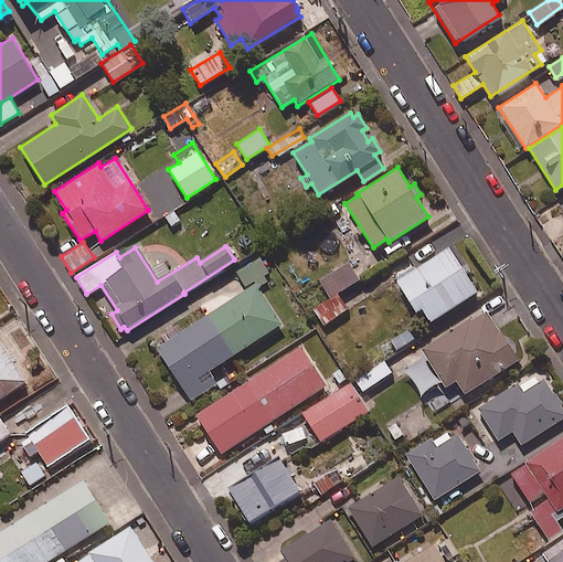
[(478,293),(449,248),(415,269),(413,265),(395,276),(399,281),(396,282),(416,314),(423,309),(431,322),(478,293)]
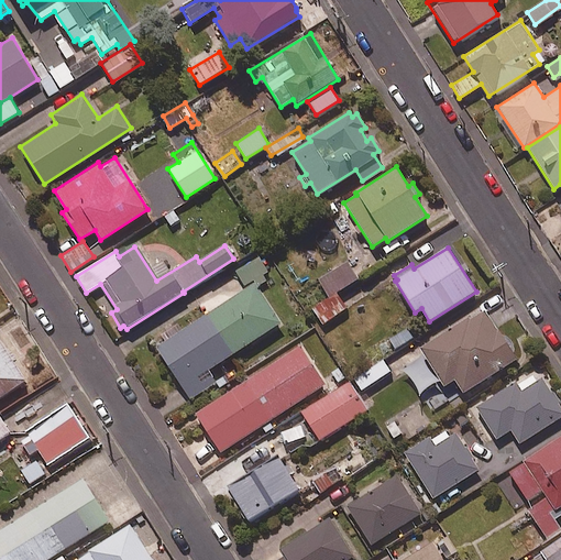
[(271,275),(257,254),(234,268),(244,284),(253,278),(254,282),(256,285),(271,275)]
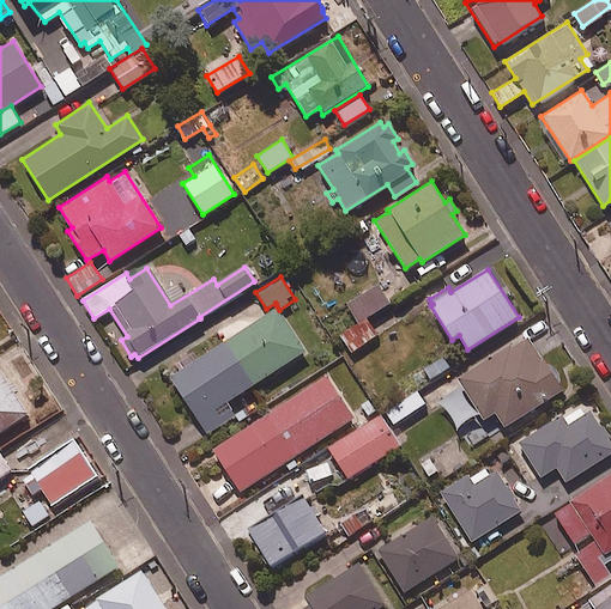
[(389,303),(376,282),(345,303),(358,323),(389,303)]
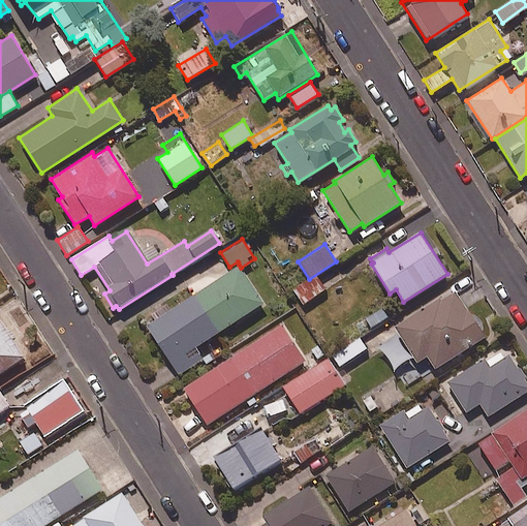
[(241,268),(239,265),(171,309),(165,303),(149,313),(154,320),(146,327),(177,375),(202,359),(194,347),(264,303),(241,268)]
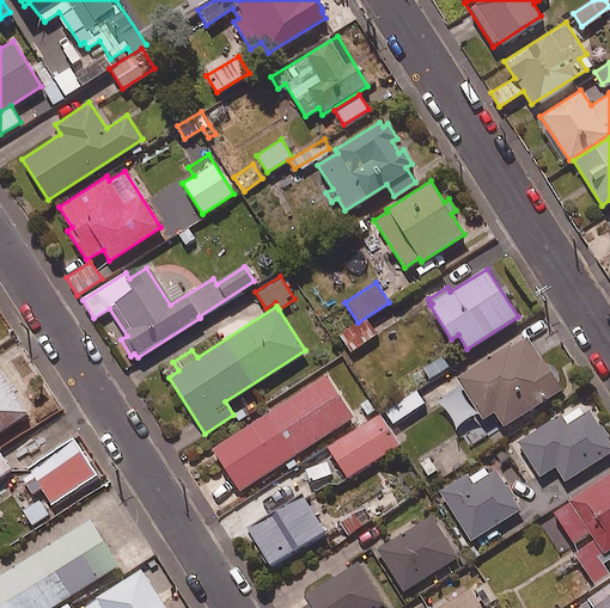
[(376,337),(364,321),(345,337),(355,352),(376,337)]
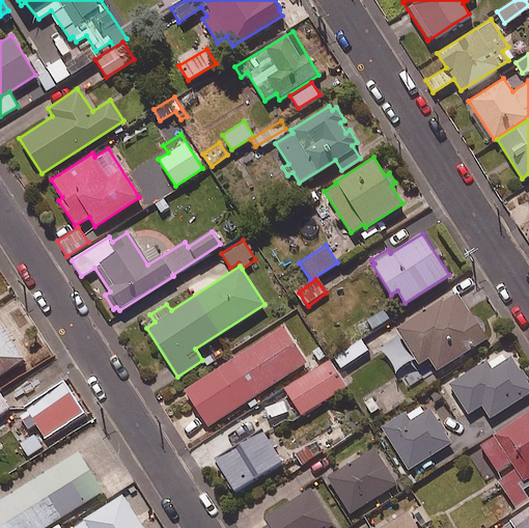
[(485,338),(456,293),(443,301),(441,299),(395,329),(418,364),(428,357),(437,370),(485,338)]
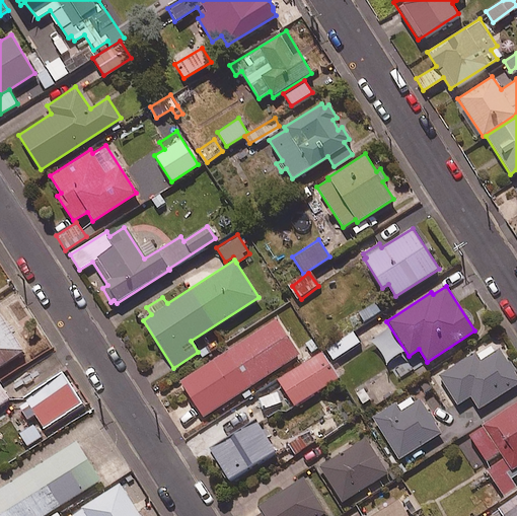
[(380,310),(374,301),(357,311),(363,321),(380,310)]
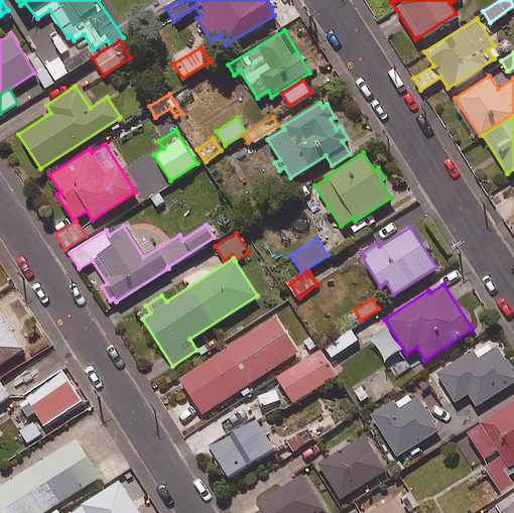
[(7,324),(0,311),(0,364),(23,351),(11,331),(13,330),(9,323),(7,324)]
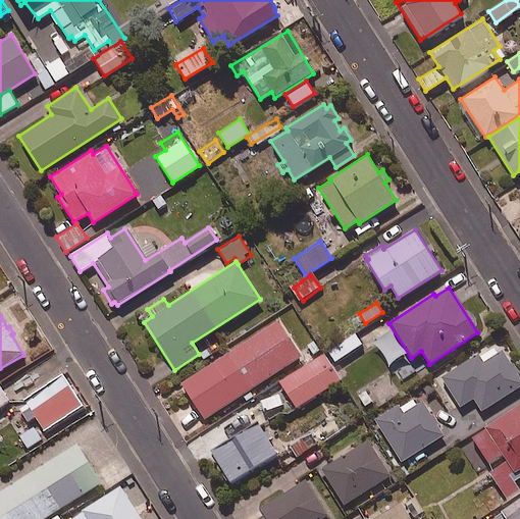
[(302,356),(278,320),(180,384),(204,420),(302,356)]
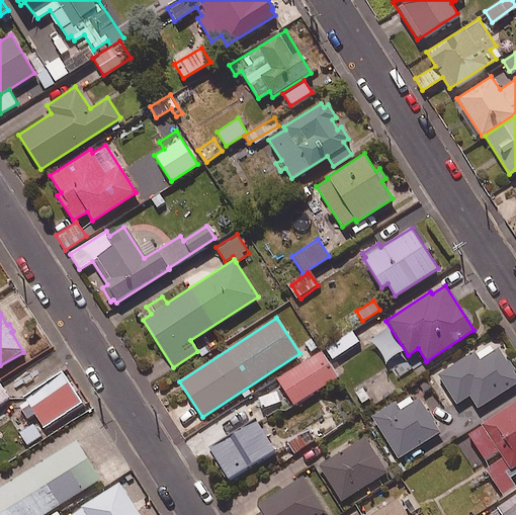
[(359,342),(352,332),(327,348),(334,359),(359,342)]
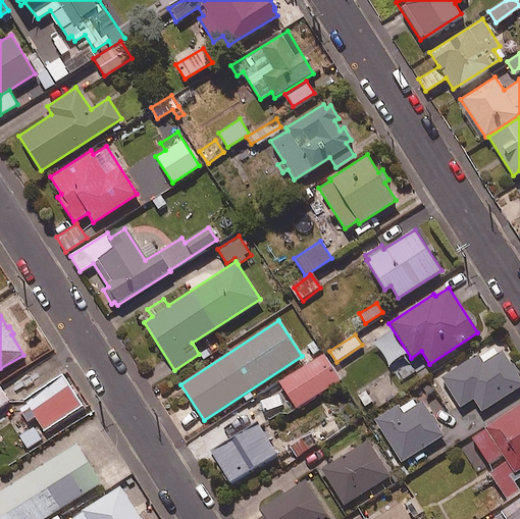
[(479,356),(477,353),(440,377),(460,407),(472,398),(480,411),(519,384),(519,376),(503,351),(497,354),(492,348),(479,356)]
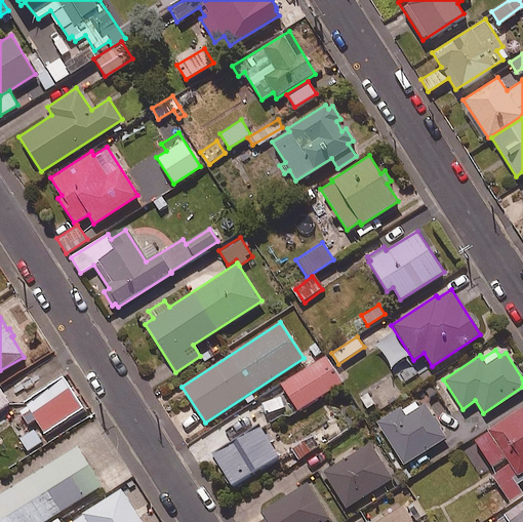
[(343,380),(325,354),(280,383),(296,409),(343,380)]
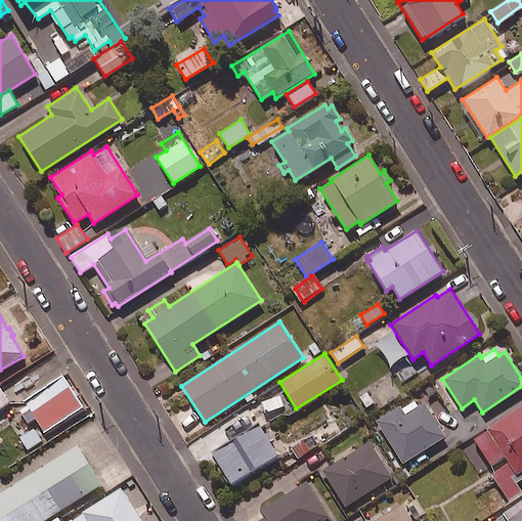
[(83,406),(63,376),(24,400),(27,404),(18,409),(27,422),(35,417),(44,431),(83,406)]
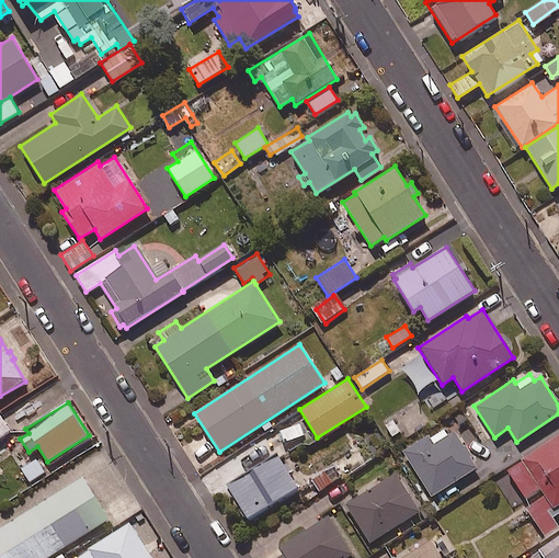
[(0,436),(10,431),(0,416),(0,436)]
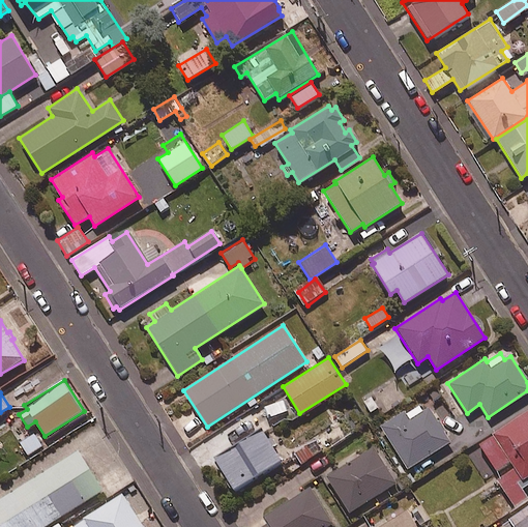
[(407,413),(405,410),(380,426),(407,469),(450,441),(429,407),(422,411),(418,405),(407,413)]
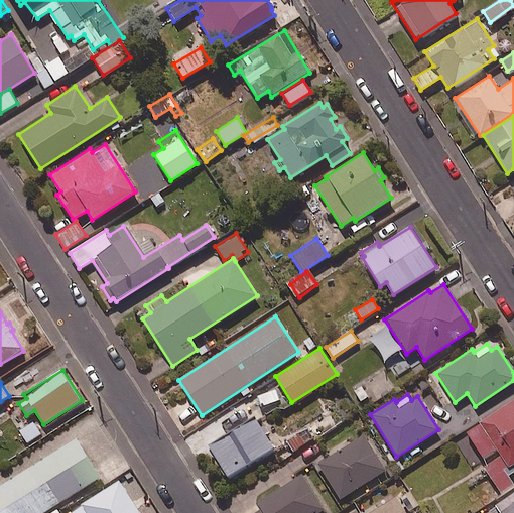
[(340,420),(325,398),(295,417),(303,428),(285,440),(292,452),(340,420)]
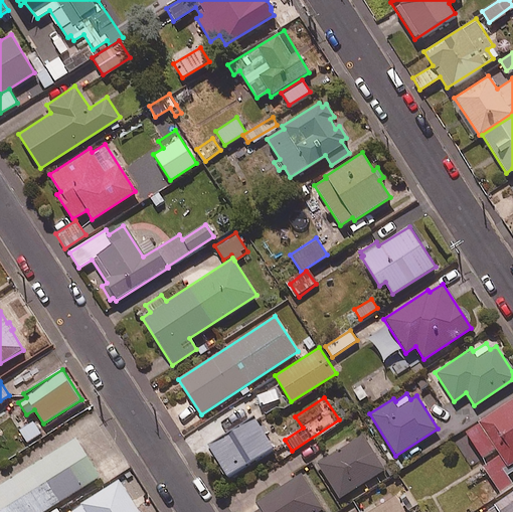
[(512,463),(512,399),(478,422),(479,423),(465,433),(481,459),(494,450),(497,455),(483,465),(500,492),(512,483),(503,469),(512,463)]
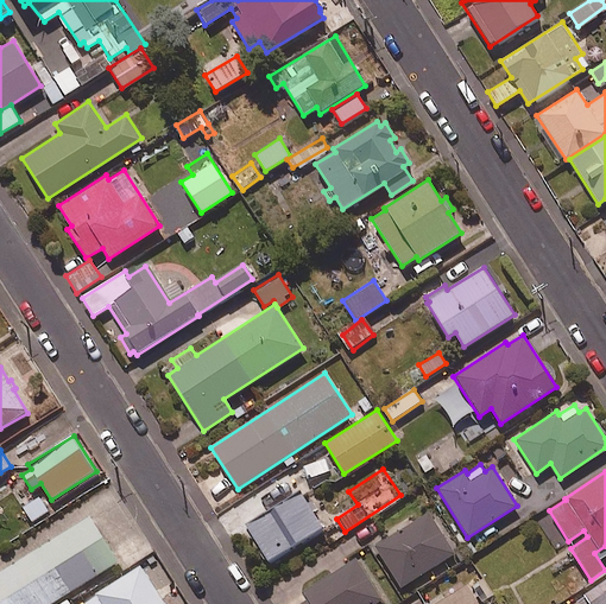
[(322,528),(298,490),(244,525),(267,563),(322,528)]
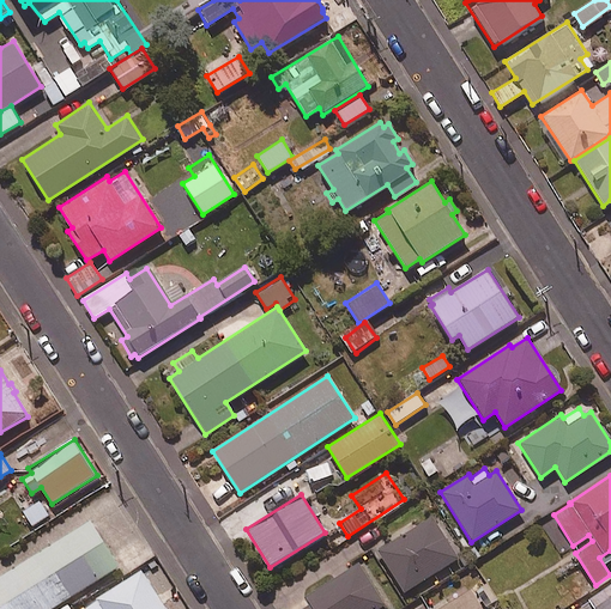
[(48,515),(38,501),(22,512),(31,527),(48,515)]
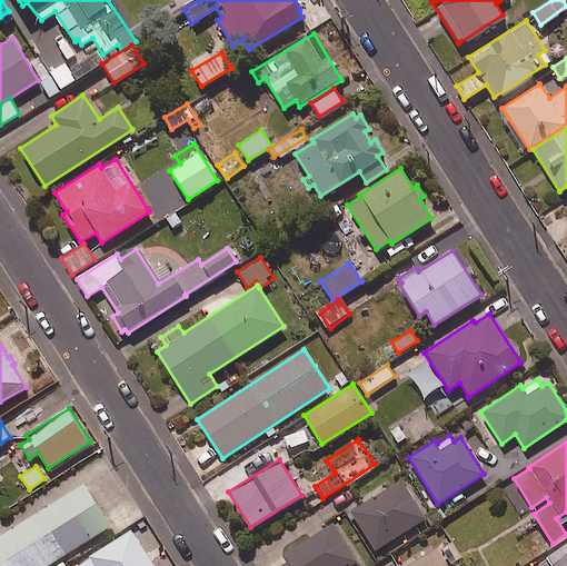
[(424,513),(400,478),(349,512),(375,549),(426,516),(431,524),(437,520),(430,509),(424,513)]
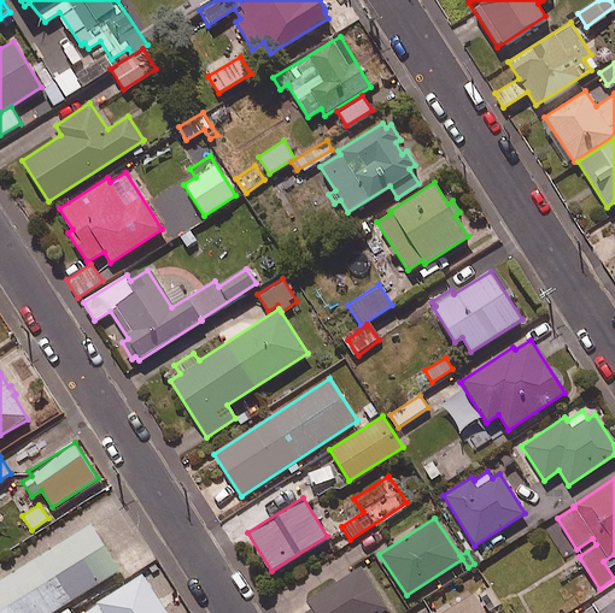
[(50,612),(119,571),(89,523),(0,578),(0,612),(50,612)]
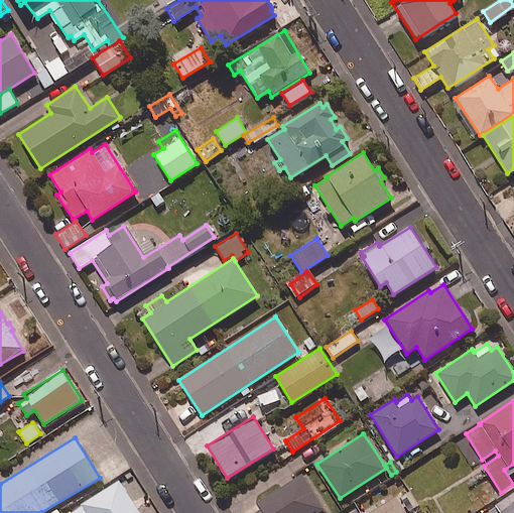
[(315,512),(323,509),(300,475),(256,503),(260,509),(253,512),(315,512)]
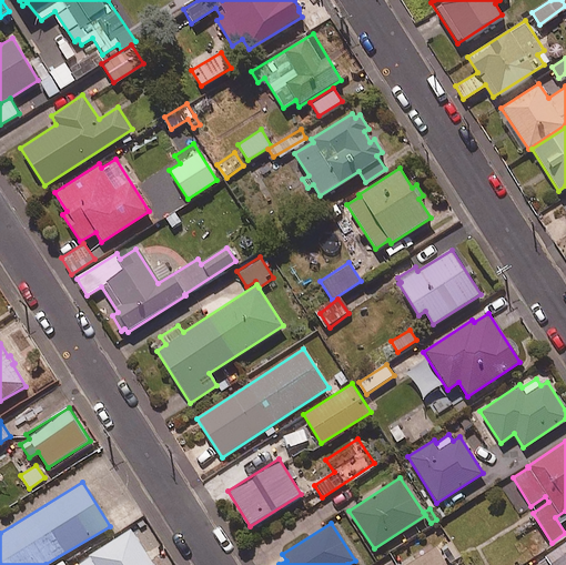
[(151,564),(130,531),(73,564),(151,564)]
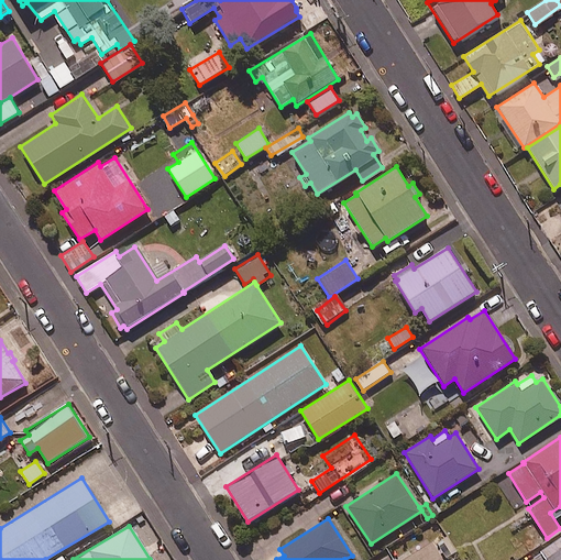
[(560,535),(560,536),(560,537),(539,552),(543,559),(559,559),(560,559),(560,535)]
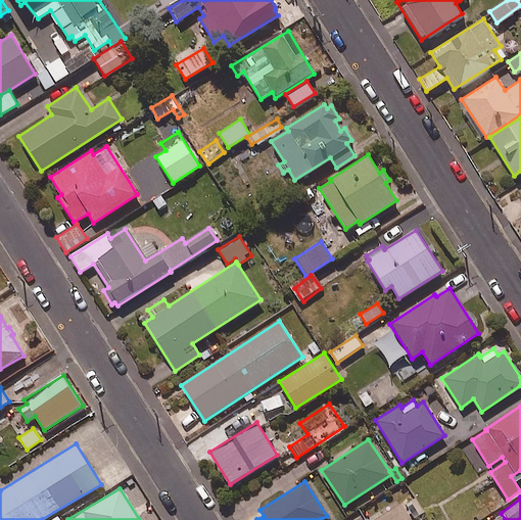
[(414,519),(403,502),(372,519),(414,519)]
